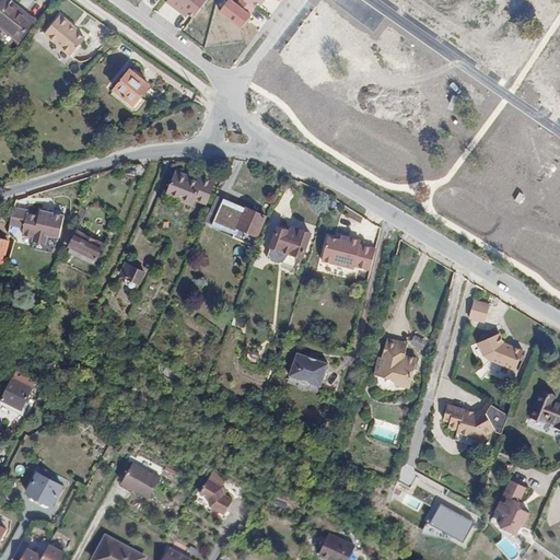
[(21,0),(18,6),(11,0),(1,0),(0,2),(0,24),(18,39),(35,20),(26,12),(36,1),(34,0),(21,0)]
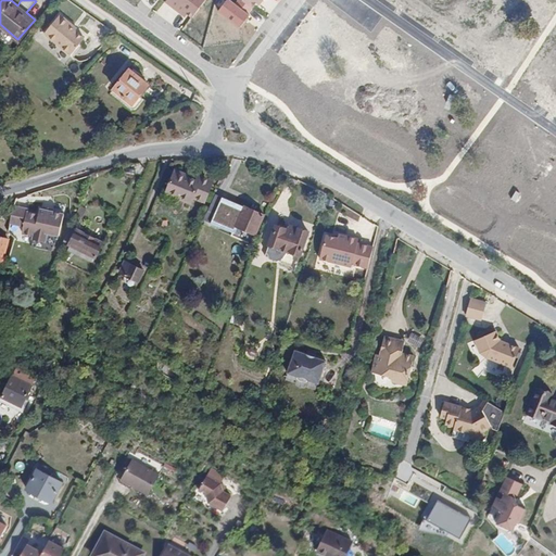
[(46,33),(72,54),(79,45),(86,37),(76,29),(73,26),(74,24),(61,13),(46,33)]
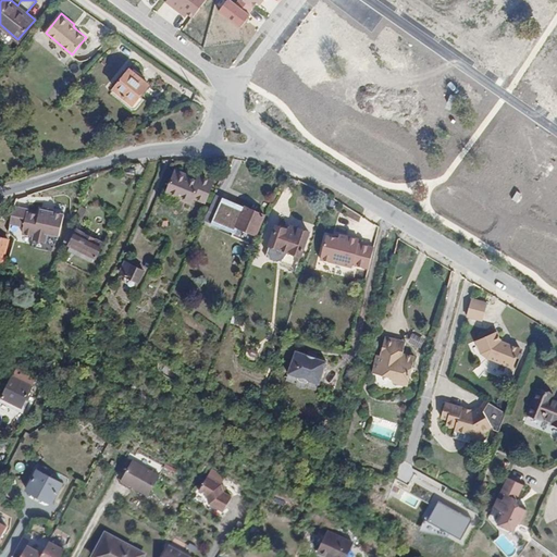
[(83,47),(79,45),(72,54),(75,57),(83,47)]
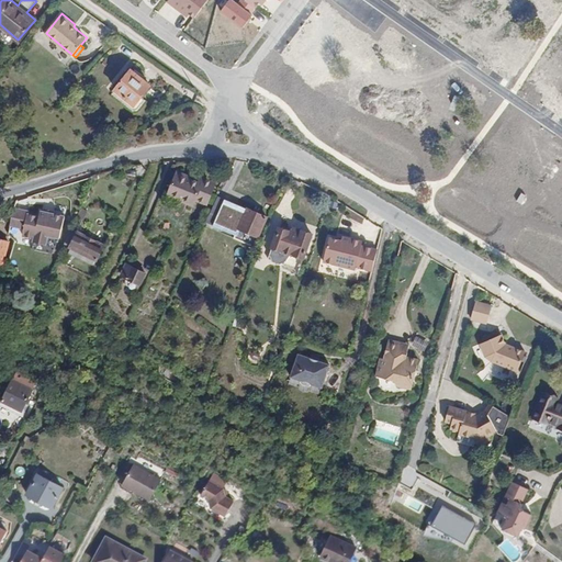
[(143,97),(152,85),(132,69),(115,89),(136,105),(143,97)]
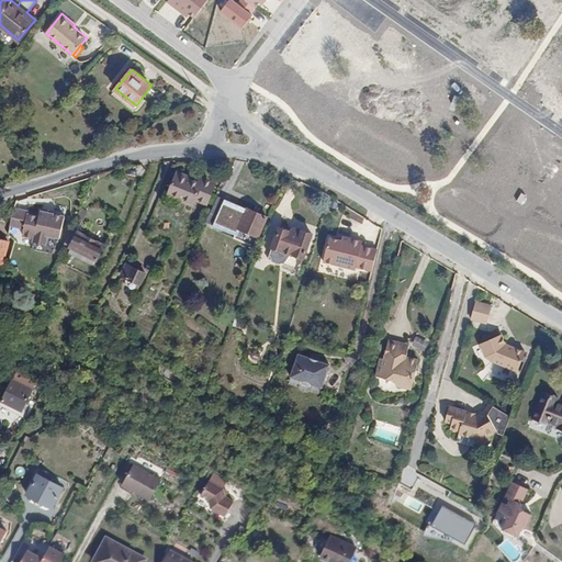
[(112,93),(133,109),(136,105),(115,89),(112,93)]
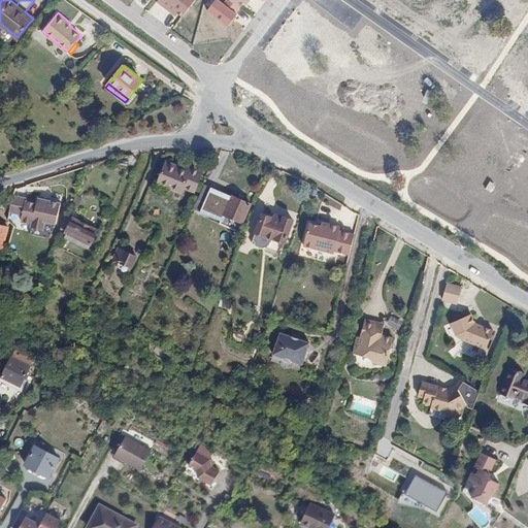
[(138,94),(134,91),(128,99),(125,102),(129,106),(138,94)]
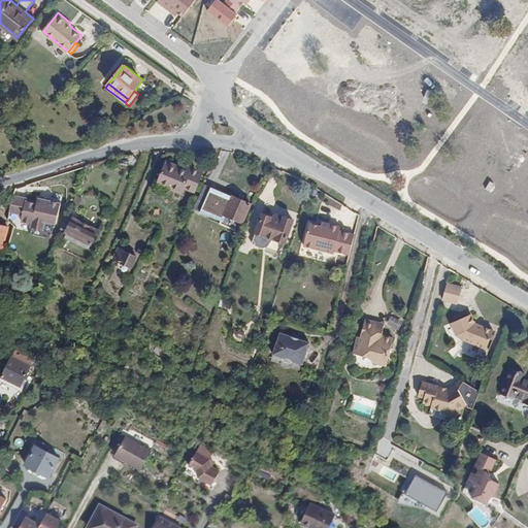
[(187,171),(178,168),(166,164),(159,182),(184,192),(185,188),(195,193),(203,172),(188,167),(187,171)]
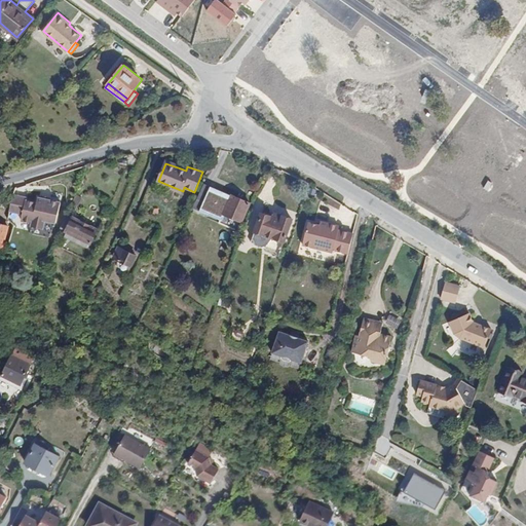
[(78,203),(82,195),(77,193),(73,201),(78,203)]
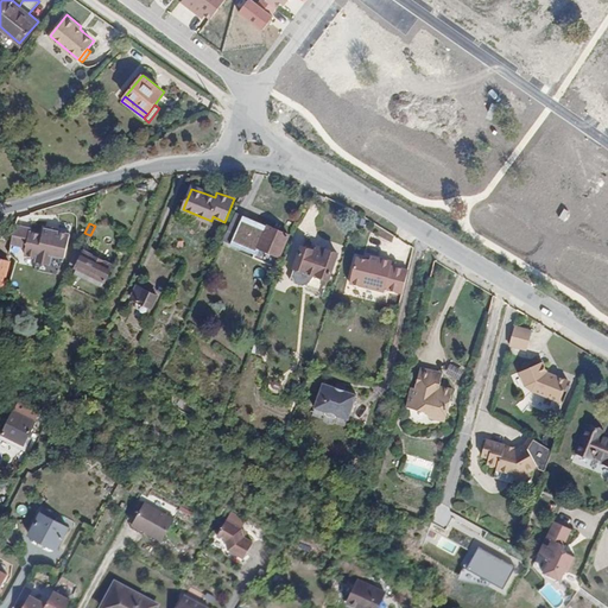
[(31,232),(31,228),(16,226),(12,242),(26,246),(25,253),(38,257),(36,268),(57,273),(65,257),(71,233),(45,228),(44,234),(31,232)]
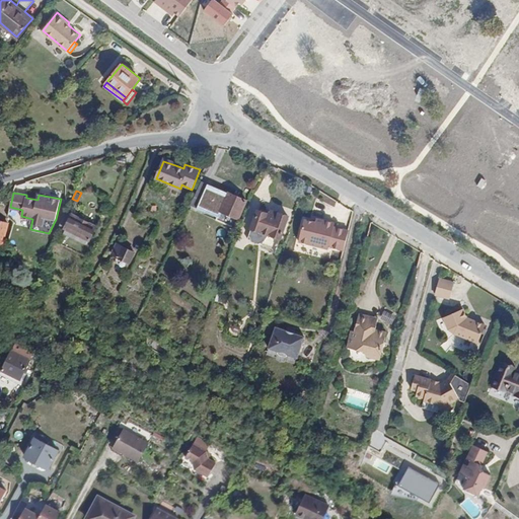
[(219,217),(237,224),(247,200),(229,193),(219,217)]
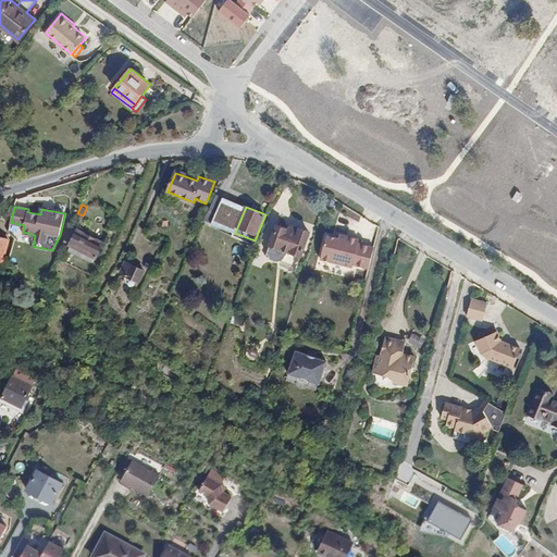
[(300,230),(299,233),(289,230),(277,225),(267,256),(297,267),(309,233),(300,230)]
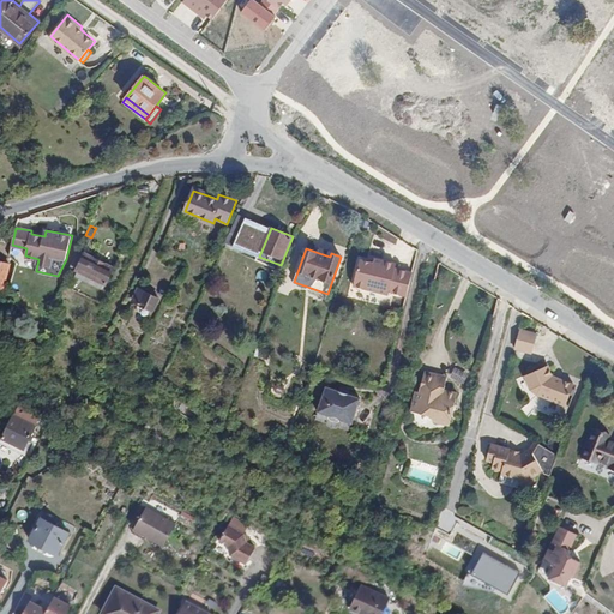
[(85,254),(78,271),(104,283),(107,284),(114,268),(85,254)]
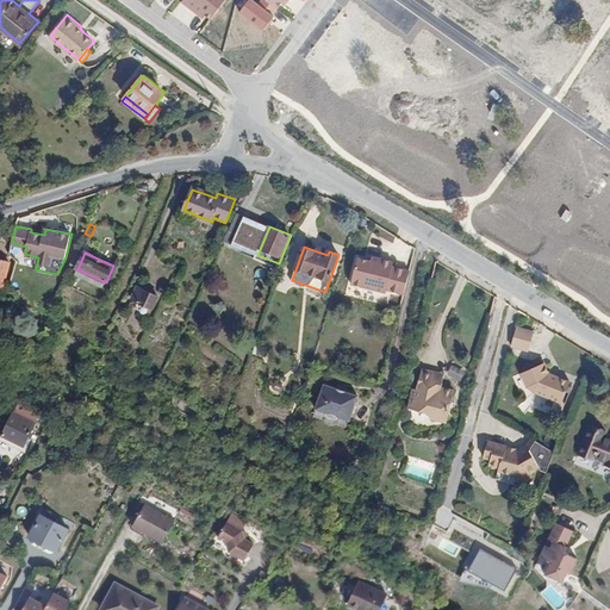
[(379,265),(371,263),(358,260),(352,288),(386,297),(386,294),(404,298),(410,272),(392,268),(393,263),(380,261),(379,265)]
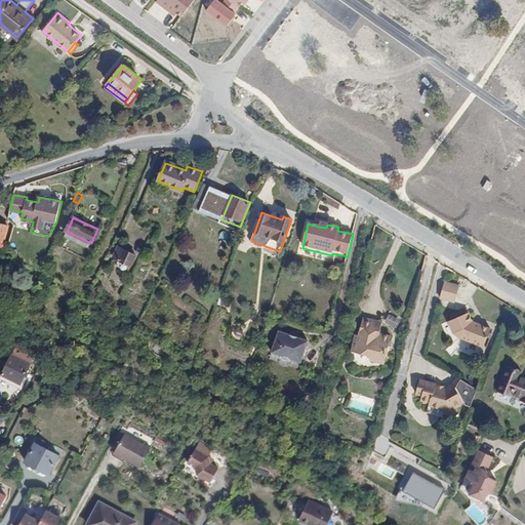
[(87,247),(89,242),(67,232),(64,237),(87,247)]
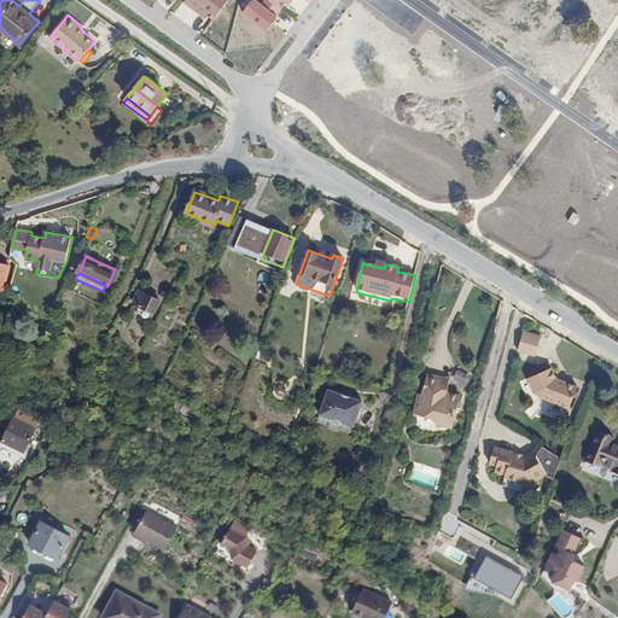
[(156,313),(162,302),(138,291),(133,302),(156,313)]
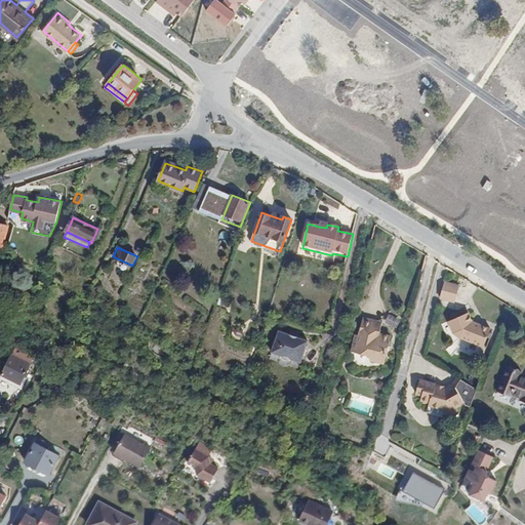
[(442,290),(456,294),(457,294),(459,286),(445,282),(442,290)]
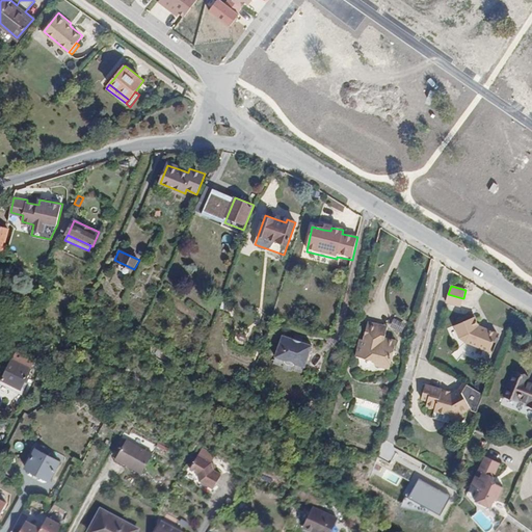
[(460,307),(462,298),(448,294),(446,302),(460,307)]
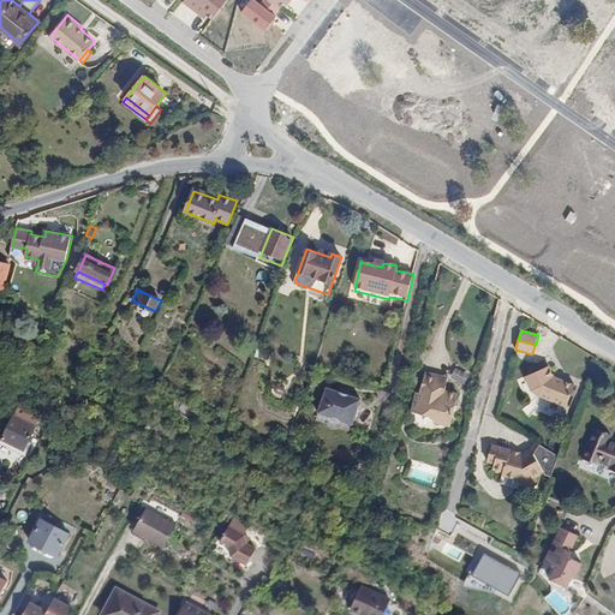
[(549,365),(525,376),(531,390),(535,388),(538,395),(566,406),(574,384),(563,380),(562,381),(555,378),(549,365)]
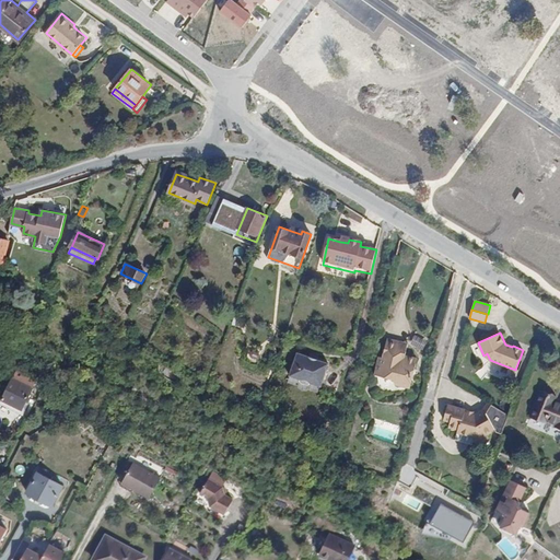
[(408,343),(388,339),(384,357),(378,356),(374,373),(395,378),(394,382),(409,386),(416,360),(405,357),(408,343)]
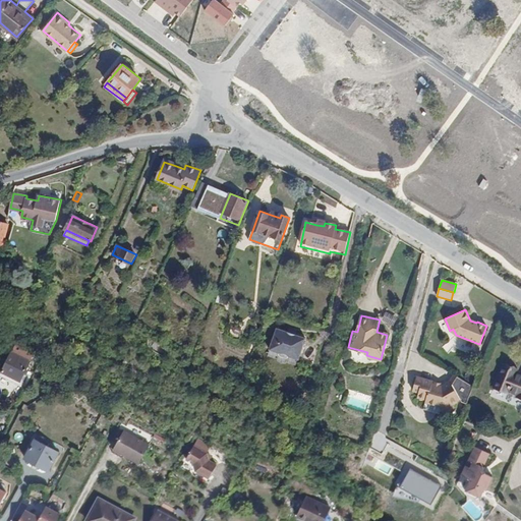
[(288,357),(295,336),(268,327),(261,347),(288,357)]
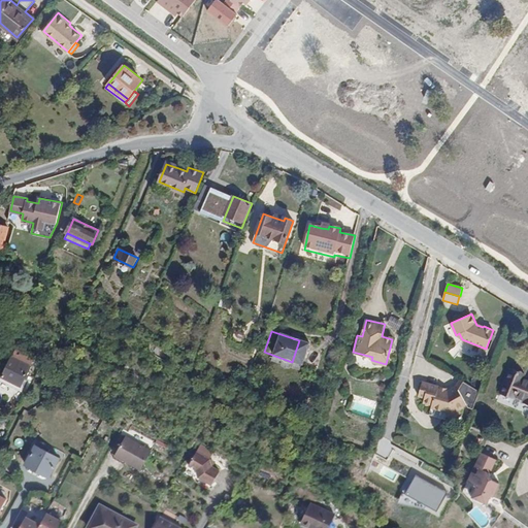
[(30,367),(11,358),(2,376),(20,386),(30,367)]
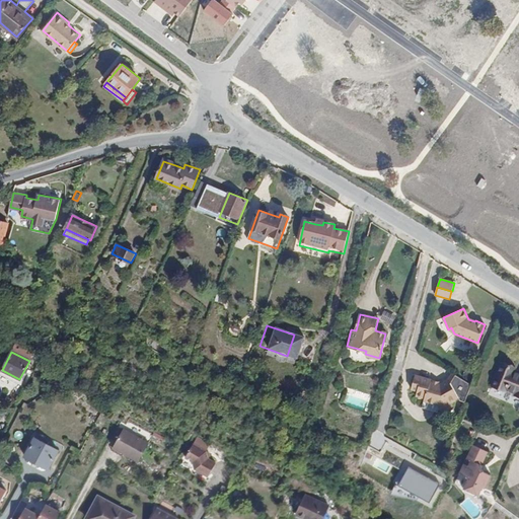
[(500,363),(493,387),(507,391),(507,389),(517,392),(516,395),(518,396),(518,374),(514,373),(515,368),(500,363)]
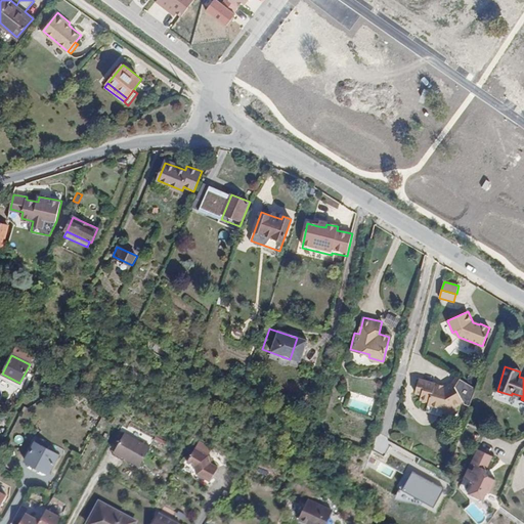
[(446,418),(455,412),(452,406),(459,404),(457,402),(460,401),(449,385),(443,388),(434,385),(434,384),(419,379),(415,394),(421,395),(419,400),(428,403),(427,405),(442,409),(446,418)]
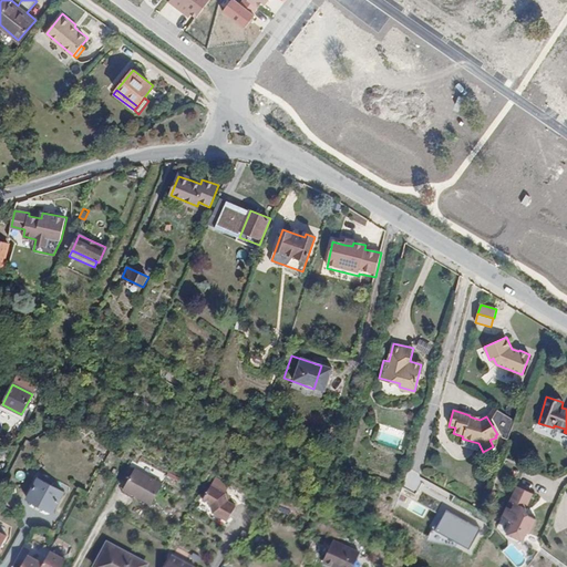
[(552,433),(554,428),(538,423),(536,429),(552,433)]
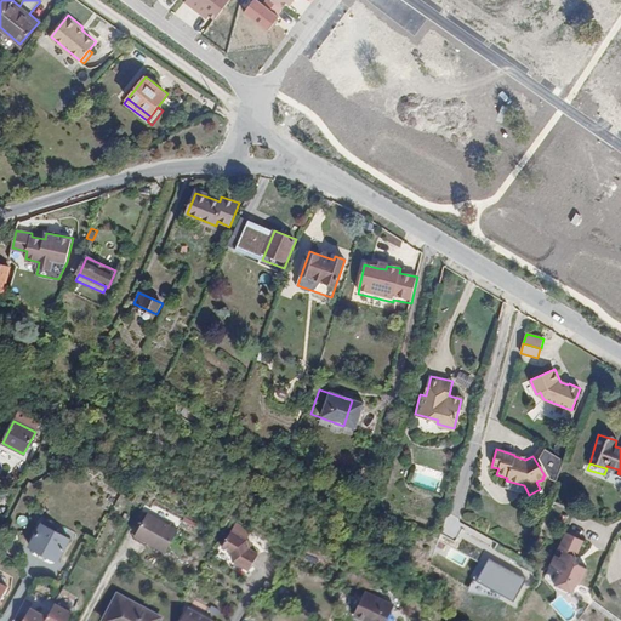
[(439,489),(443,474),(415,468),(412,483),(439,489)]
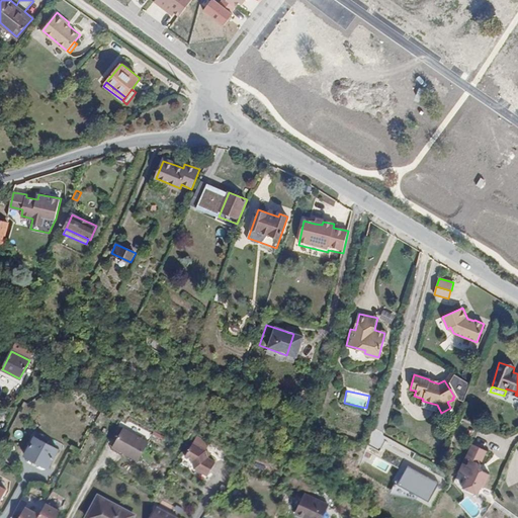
[(142,436),(124,427),(114,445),(132,455),(142,436)]
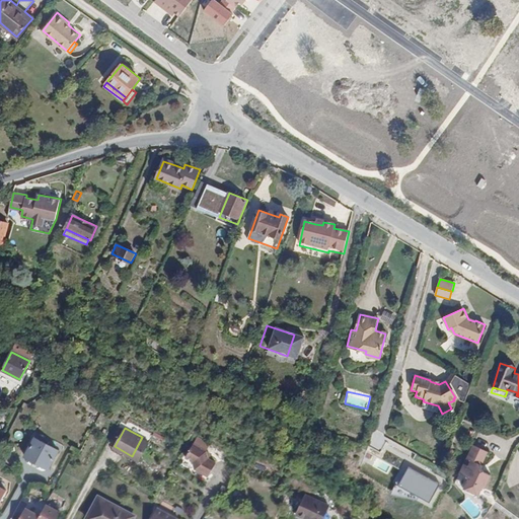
[(49,468),(58,451),(35,438),(25,455),(49,468)]
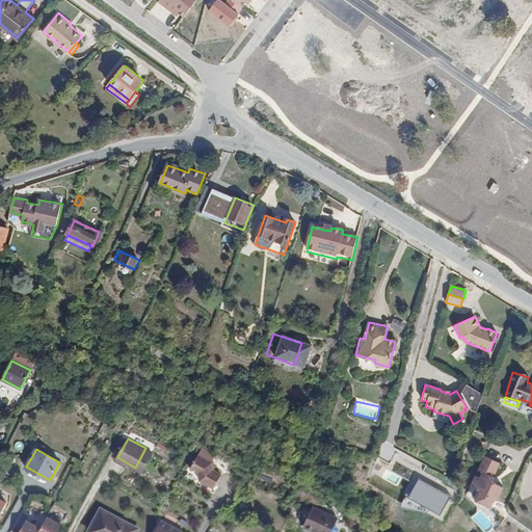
[(200,455),(192,469),(200,473),(203,480),(216,487),(223,473),(212,467),(211,461),(200,455)]
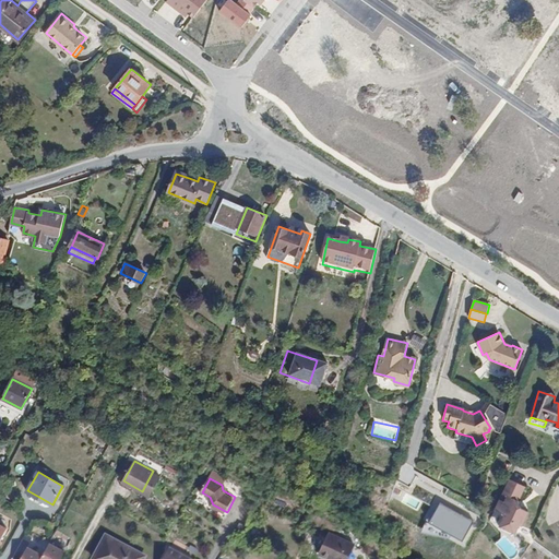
[(522,485),(504,478),(500,494),(506,495),(503,501),(498,499),(494,511),(503,514),(500,525),(501,525),(516,531),(520,523),(523,524),(527,509),(521,507),(518,499),(522,485)]
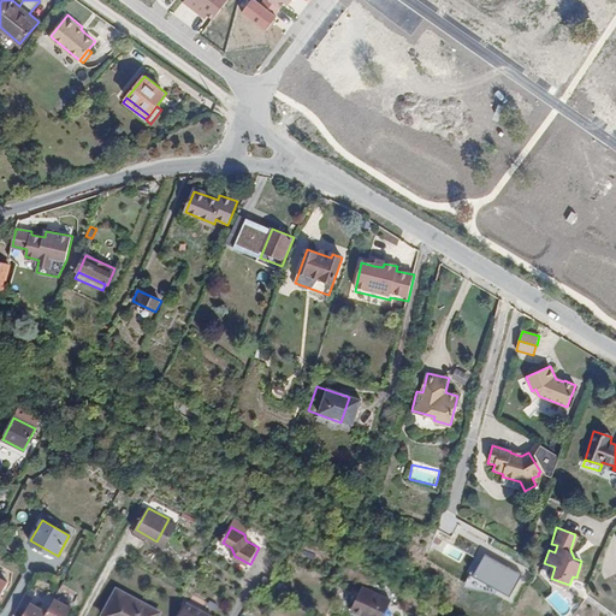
[(508,580),(515,567),(498,557),(491,570),(508,580)]
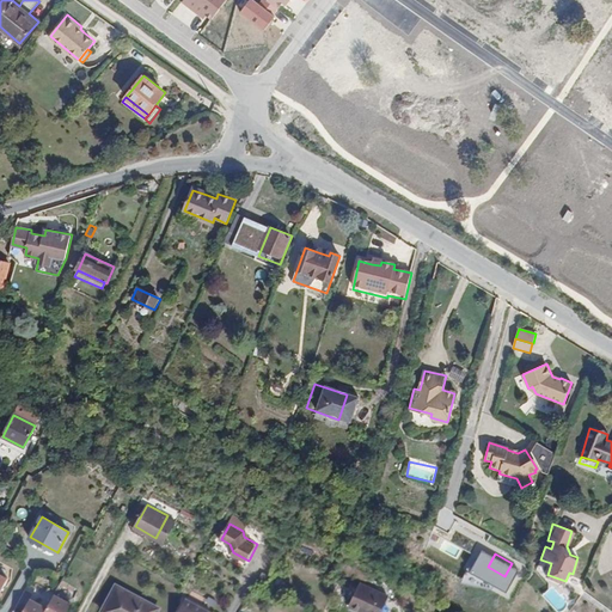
[(551,563),(540,560),(537,571),(548,575),(551,563)]
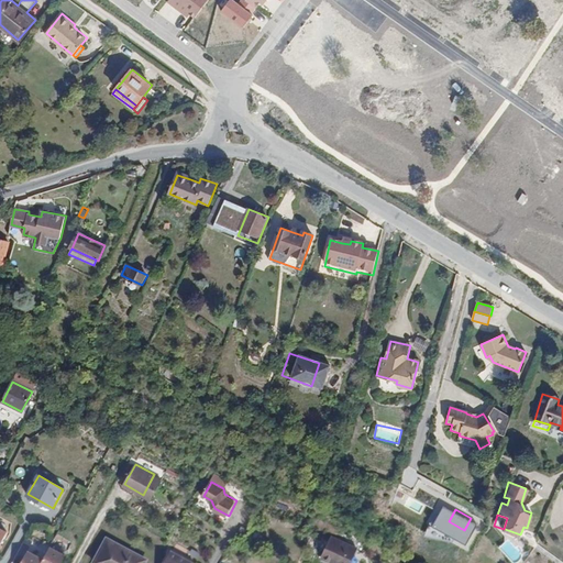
[(331,538),(322,558),(333,562),(362,562),(367,553),(331,538)]
